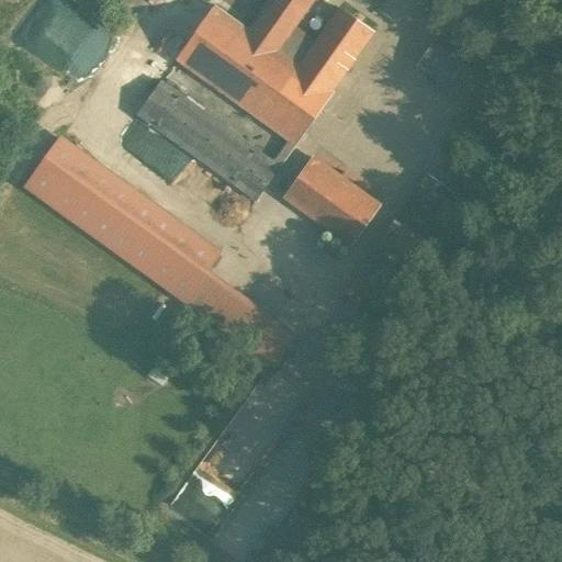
[(272,0),(250,31),(215,6),(177,60),(295,146),(334,92),(333,91),(373,33),(340,8),(315,43),(295,27),(314,0),(272,0)]
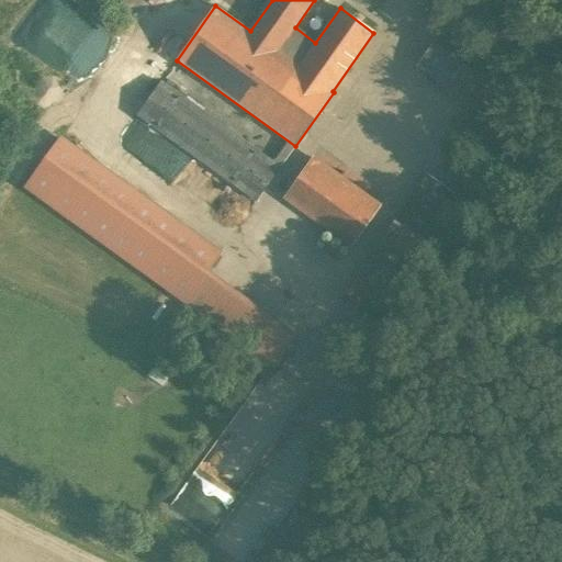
[(295,146),(177,60),(161,81),(280,168),(295,146)]
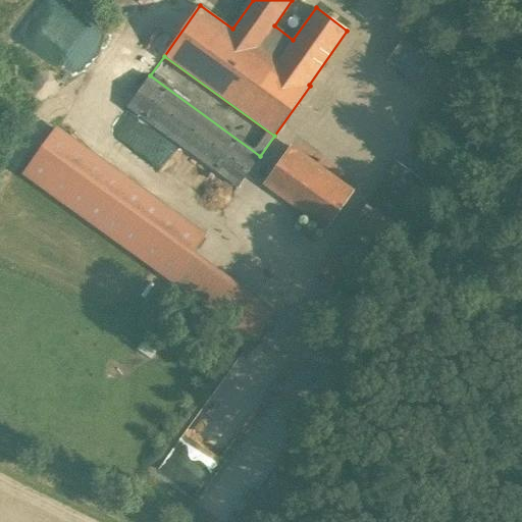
[(260,156),(150,75),(127,106),(238,187),(260,156)]
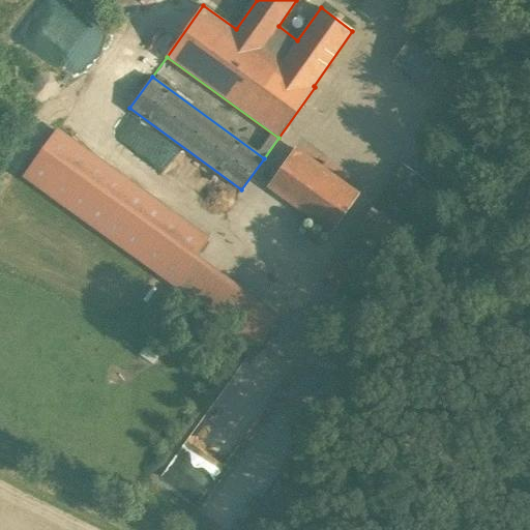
[(57,133),(25,177),(174,283),(195,254),(206,238),(57,133)]
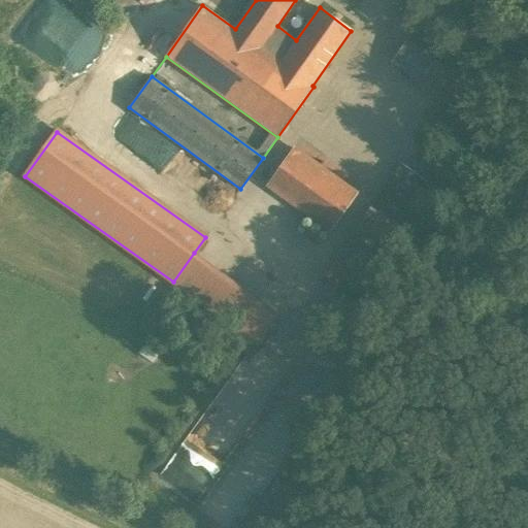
[(357,195),(293,149),(266,187),(330,232),(357,195)]
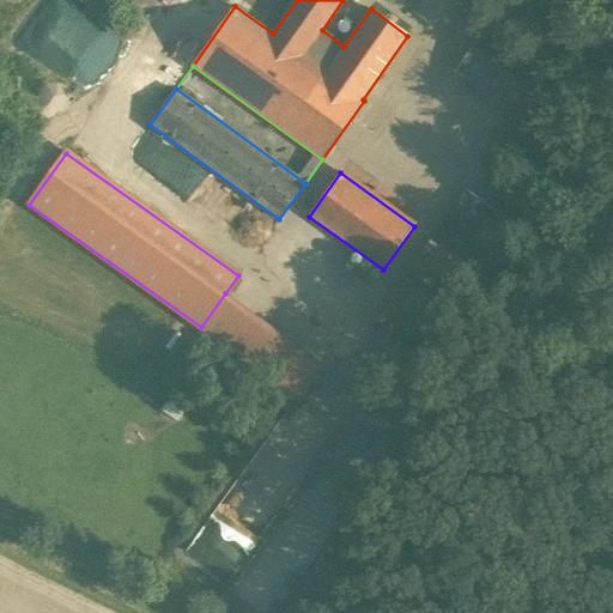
[(225,293),(201,327),(298,398),(322,364),(225,293)]
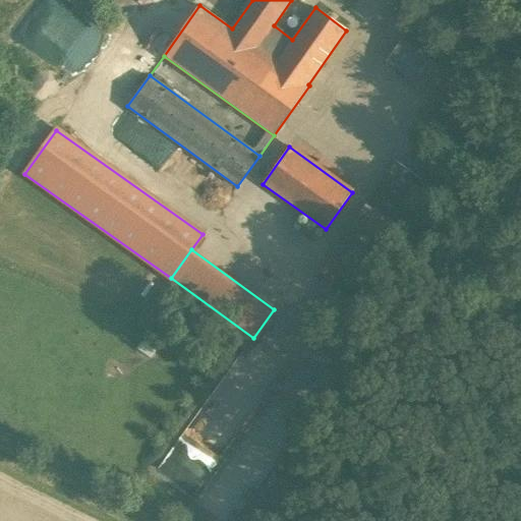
[(221,421),(211,433),(229,448),(283,378),(247,351),(204,408),(221,421)]
